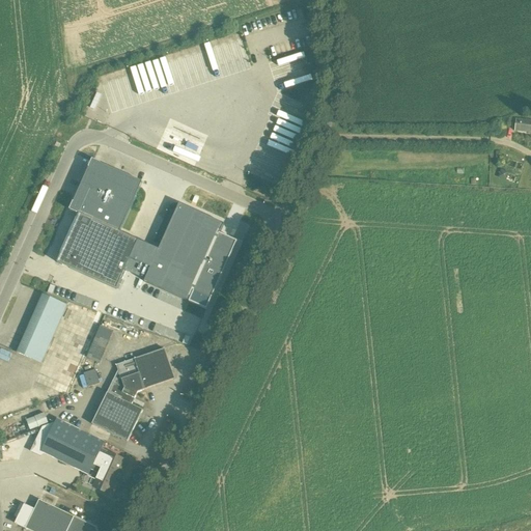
[(530,120),(515,119),(514,131),(530,132),(530,120)]
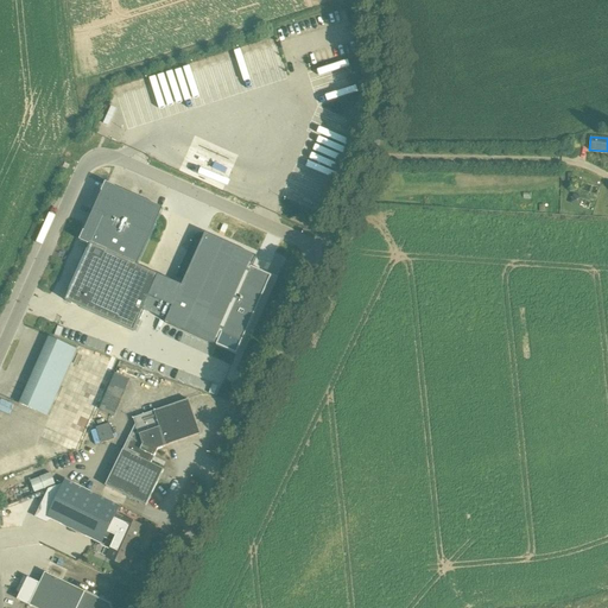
[(228,168),(215,162),(213,168),(226,173),(228,168)]
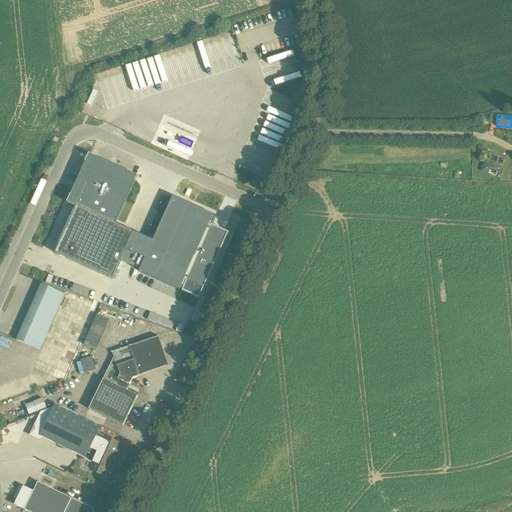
[(116,224),(137,176),(90,154),(68,203),(76,207),(55,253),(112,279),(124,251),(133,232),(116,224)]
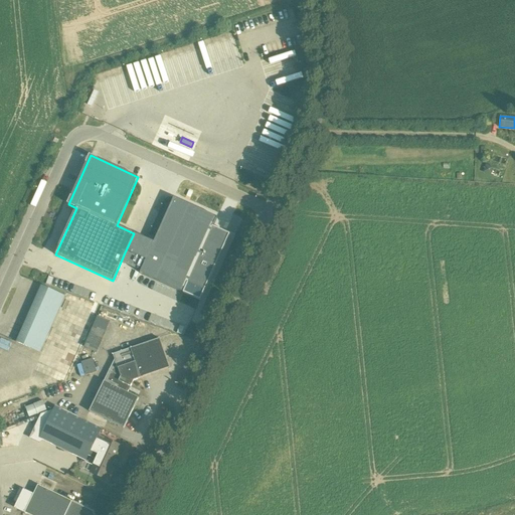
[(153,242),(134,233),(125,252),(144,262),(139,273),(200,300),(230,232),(214,225),(218,216),(173,196),(153,242)]
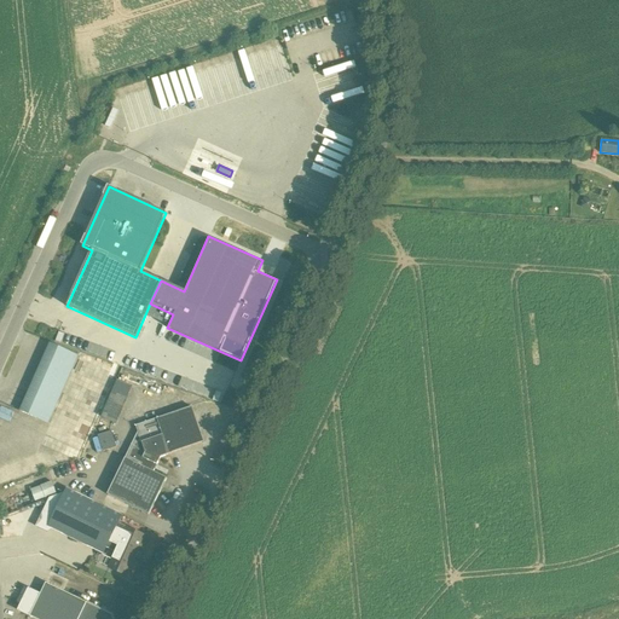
[(48,423),(77,356),(50,343),(19,411),(48,423)]
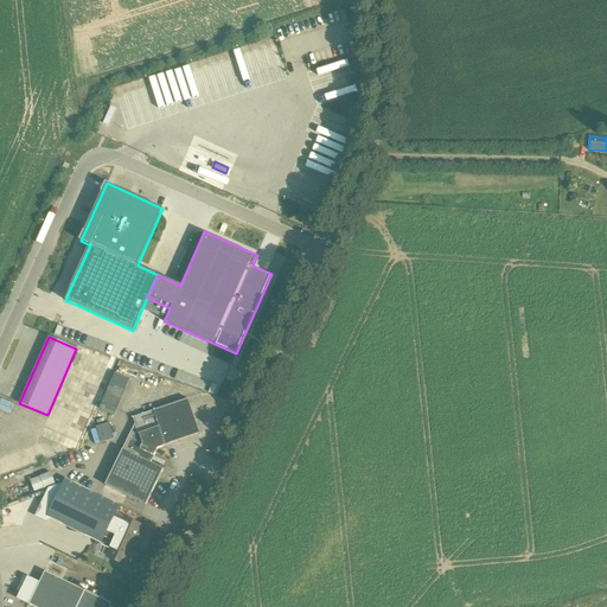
[(121,400),(129,402),(133,395),(123,391),(121,400)]
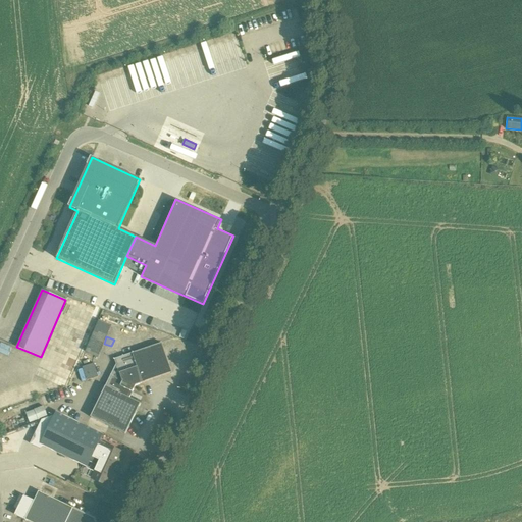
[(170,374),(161,344),(114,359),(116,365),(109,381),(132,394),(135,386),(170,374)]
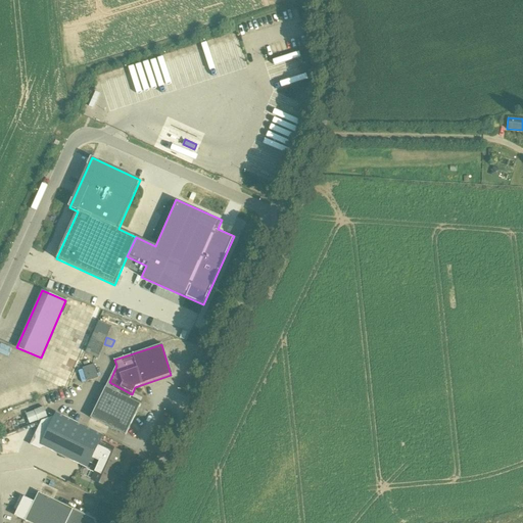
[(79,351),(72,355),(76,364),(83,360),(79,351)]
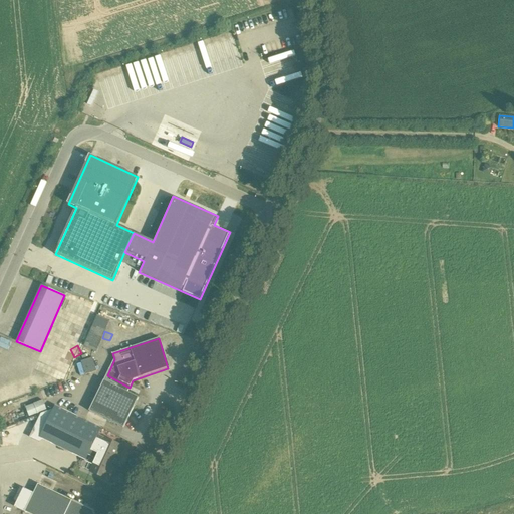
[(85,375),(96,371),(92,358),(81,361),(85,375)]
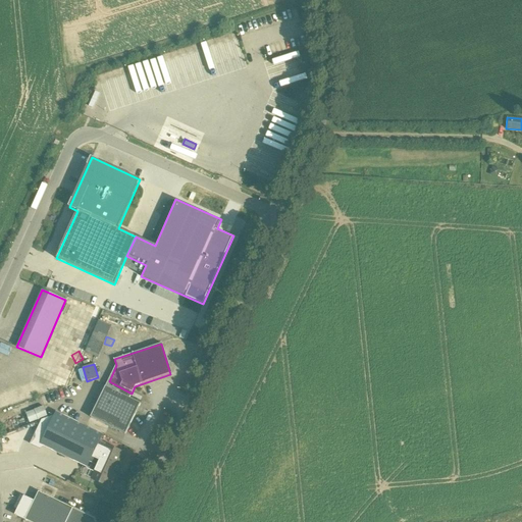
[(132,394),(109,381),(91,417),(124,434),(140,404),(128,399),(132,394)]
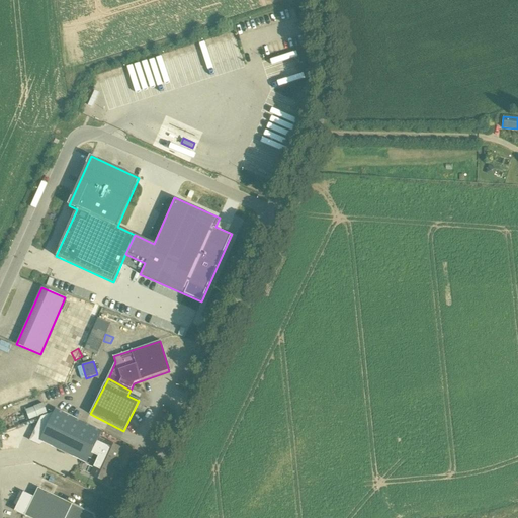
[(19,392),(23,391),(25,397),(42,392),(40,385),(29,390),(27,382),(17,385),(19,392)]
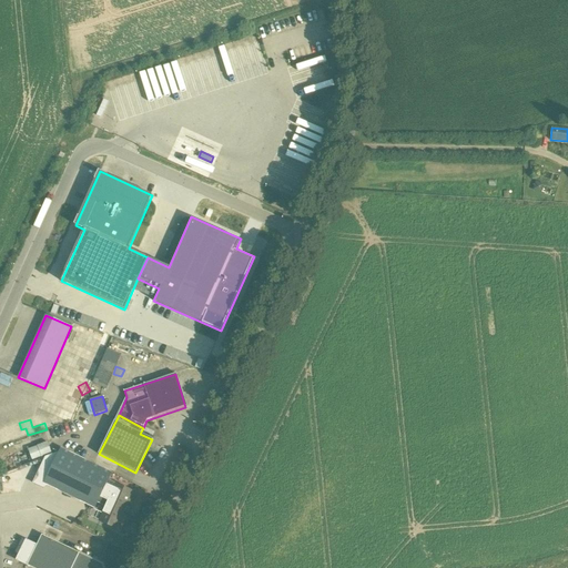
[(92,507),(110,472),(60,448),(58,453),(46,457),(32,484),(43,489),(48,486),(92,507)]
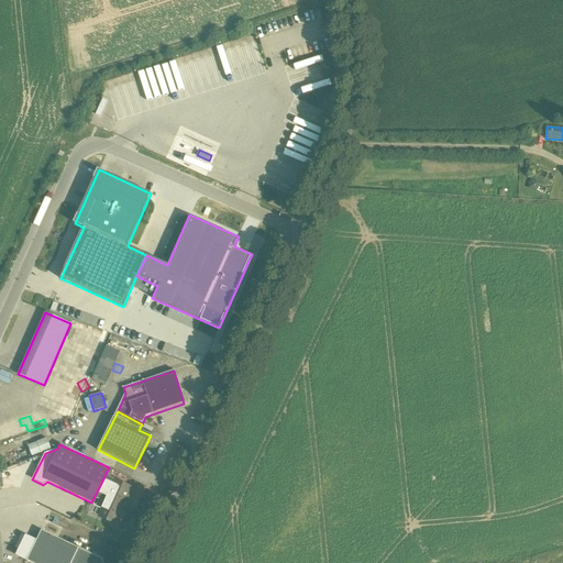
[(109,467),(91,503),(94,505),(97,498),(106,503),(99,516),(116,523),(125,501),(129,503),(134,492),(130,490),(132,487),(108,476),(111,468),(109,467)]
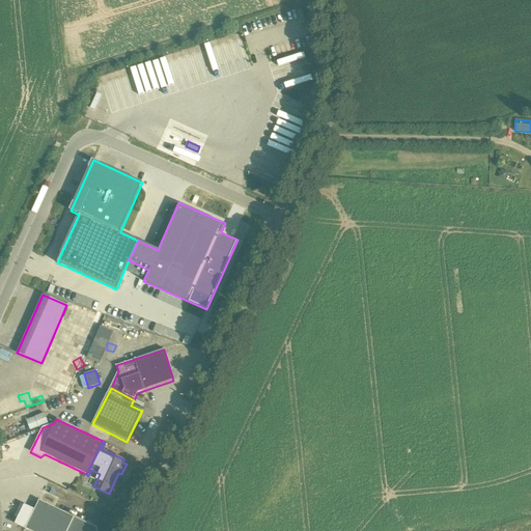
[(92,526),(39,500),(34,509),(21,503),(14,516),(18,519),(15,524),(25,529),(29,530),(96,530),(95,528),(92,526)]
